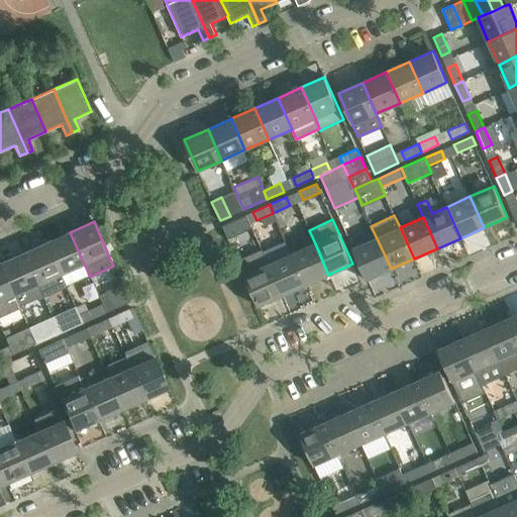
[(70,232),(46,242),(61,274),(66,285),(89,274),(84,264),(70,232)]
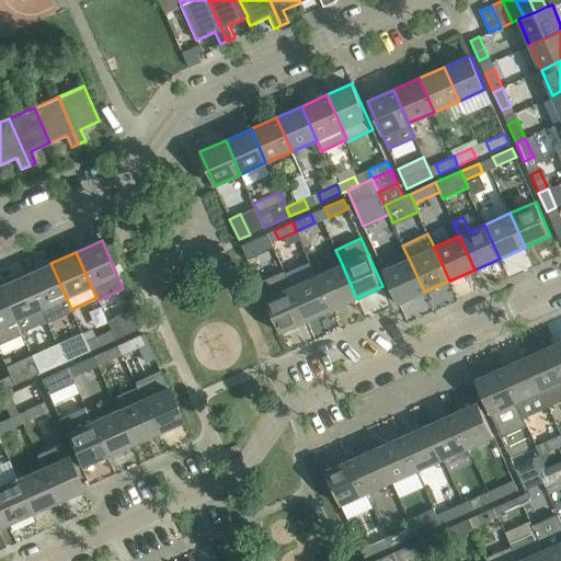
[(424,292),(409,259),(382,270),(398,304),(424,292)]
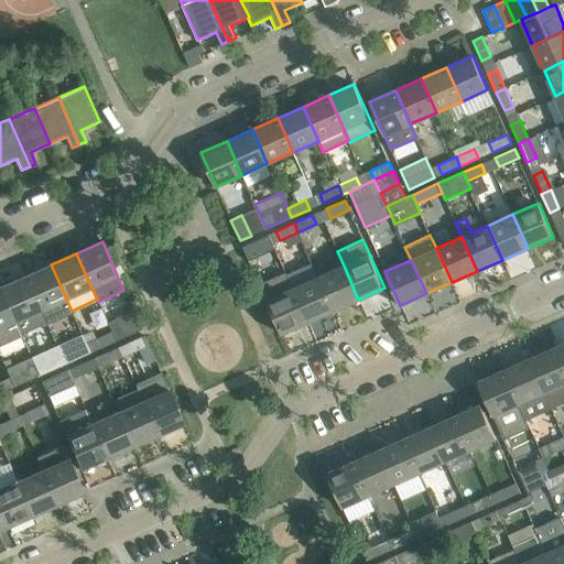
[(312,263),(286,274),(292,289),(307,323),(333,311),(317,277),(312,263)]
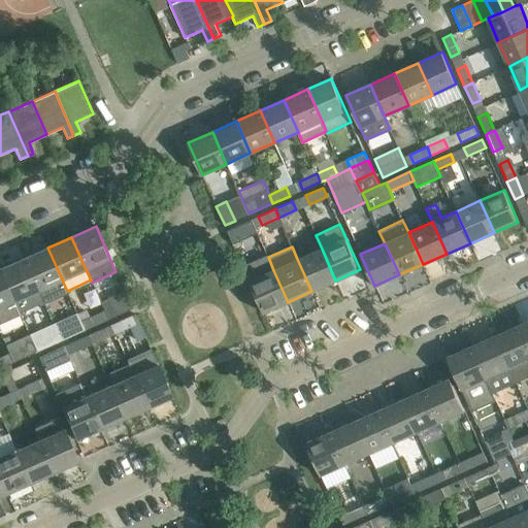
[(47,248),(24,258),(43,302),(67,292),(67,291),(62,279),(47,248)]
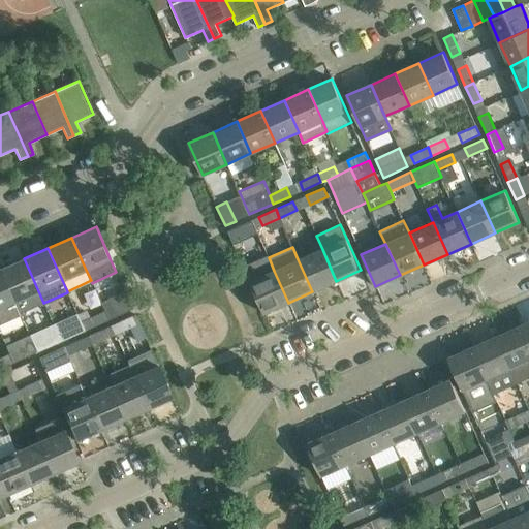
[(336,281),(322,249),(298,259),(312,291),(336,281)]
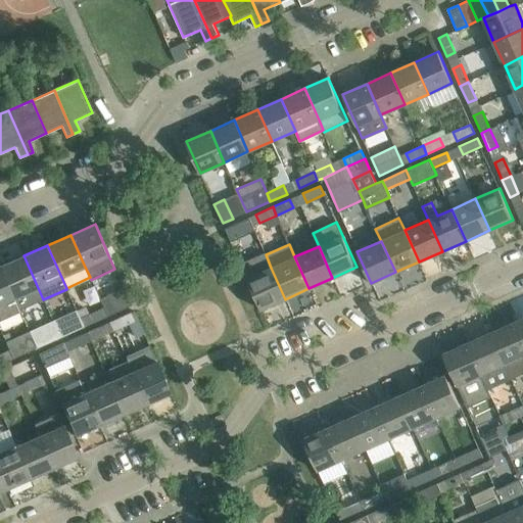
[(265,252),(240,264),(247,278),(262,310),(285,299),(271,268),(266,254),(265,252)]
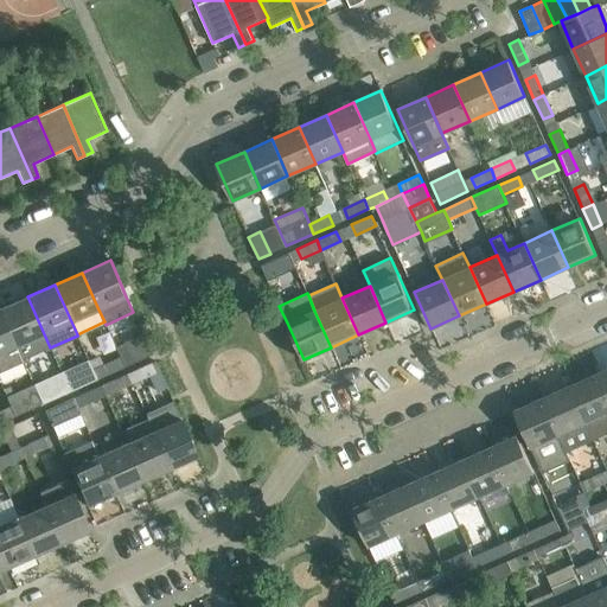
[(27,296),(0,308),(17,346),(23,359),(50,347),(27,296)]
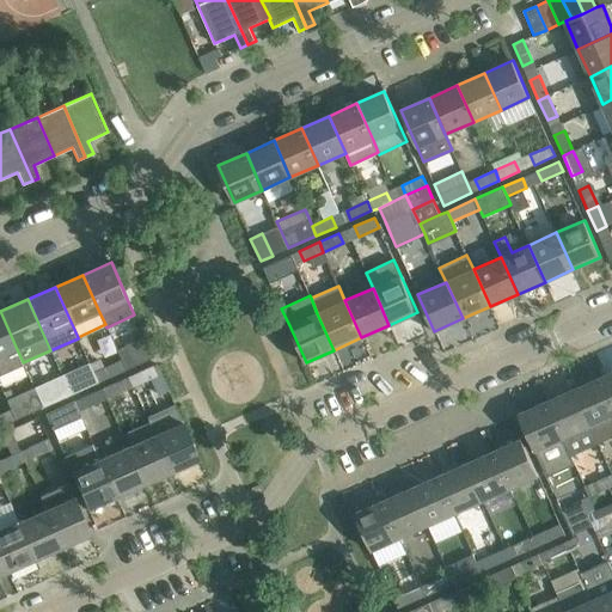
[(0,374),(23,363),(17,349),(0,311),(0,374)]
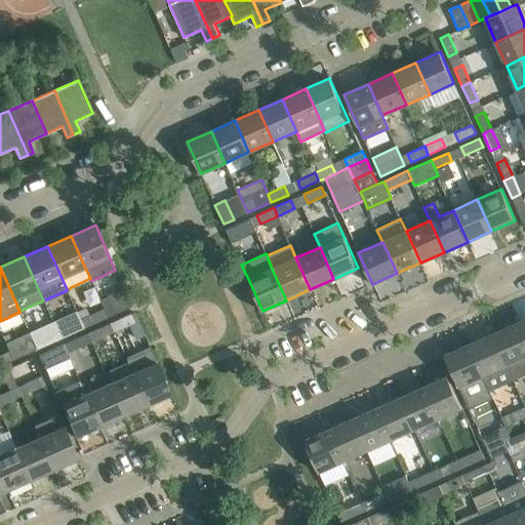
[(124,290),(107,298),(114,314),(131,307),(124,290)]
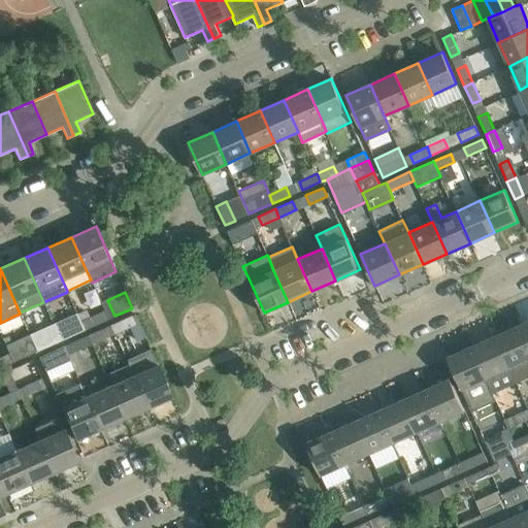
[(61,340),(85,330),(80,321),(77,314),(54,325),(61,340)]
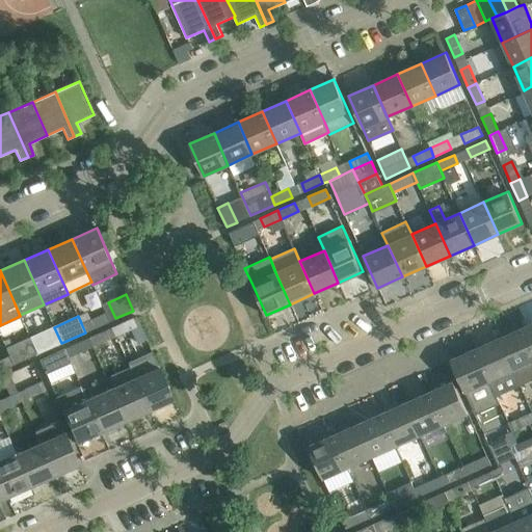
[(85,333),(102,324),(99,316),(81,323),(85,333)]
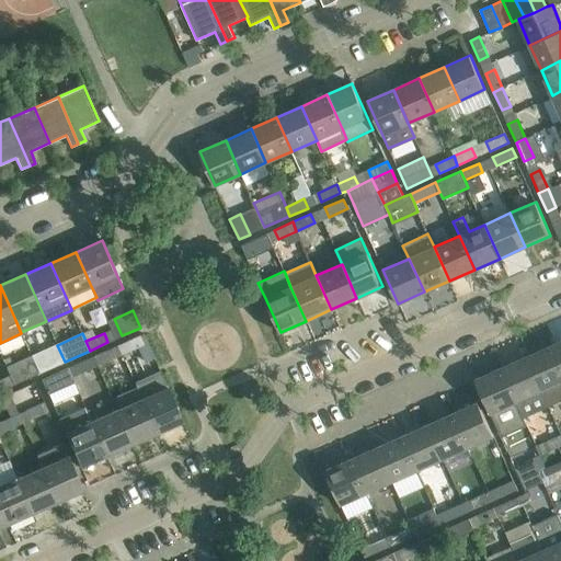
[(144,333),(124,342),(128,351),(148,343),(144,333)]
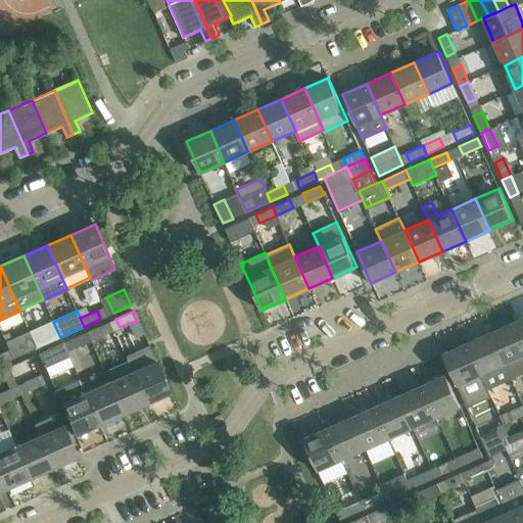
[(522,317),(514,322),(522,341),(522,317)]
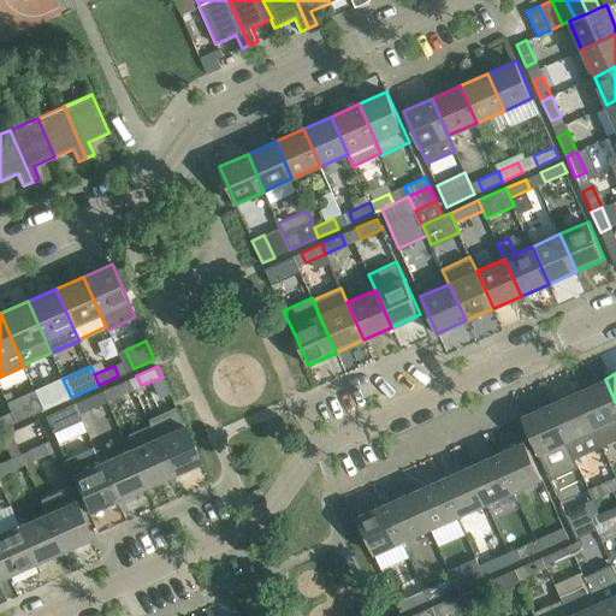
[(35,391),(39,400),(43,409),(71,397),(63,379),(35,391)]
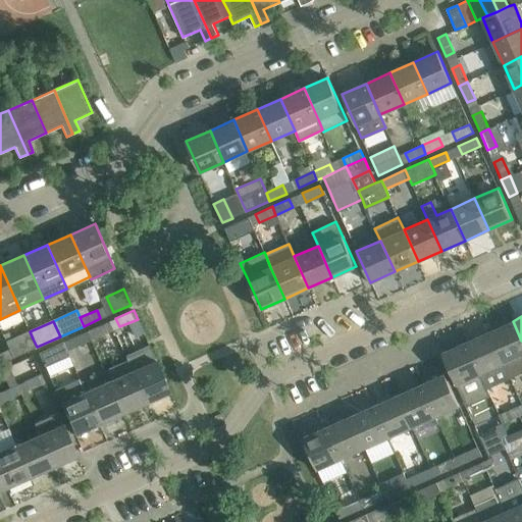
[(521,341),(513,321),(489,331),(504,363),(510,377),(521,371),(521,341)]
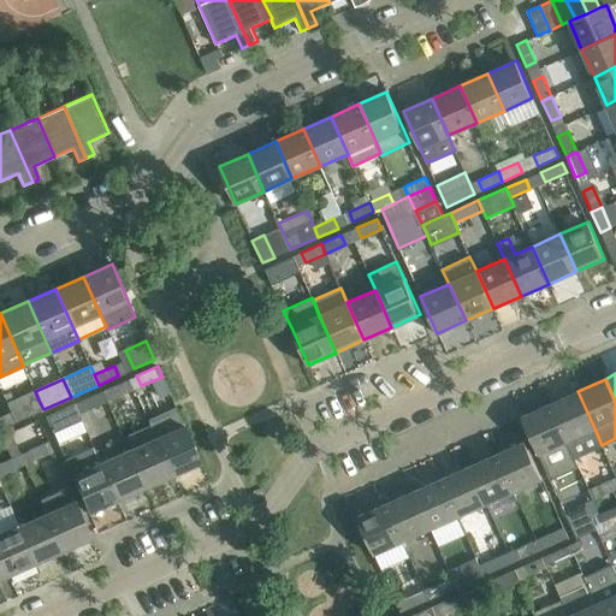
[(122,381),(101,391),(106,401),(126,392),(122,381)]
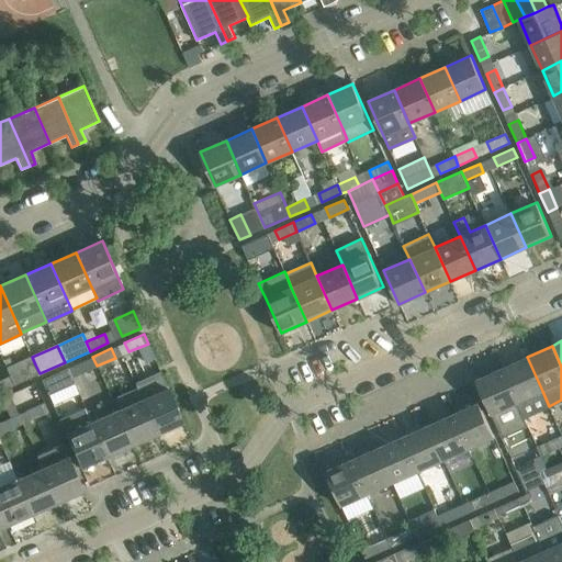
[(7,369),(10,375),(14,385),(40,373),(35,364),(32,357),(7,369)]
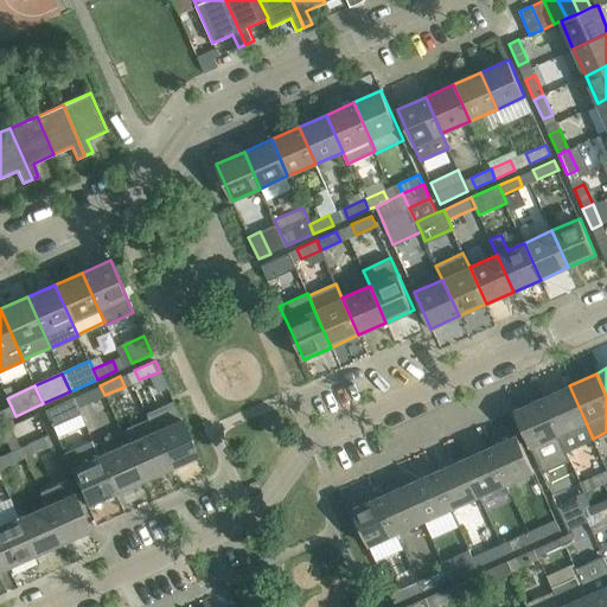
[(100,385),(80,394),(84,404),(104,395),(100,385)]
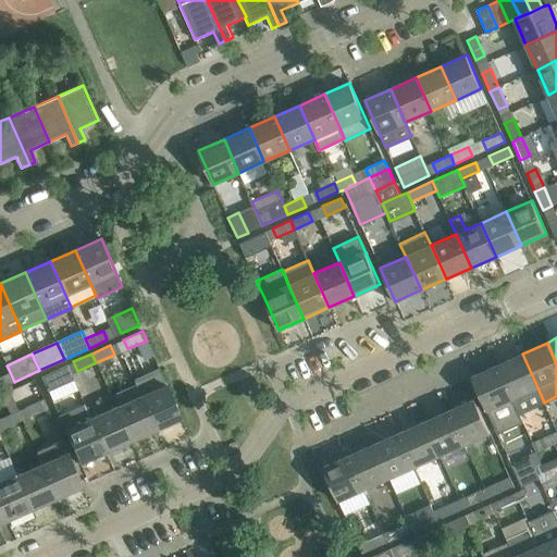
[(522,354),(497,366),(512,399),(519,413),(544,403),(537,387),(522,354)]
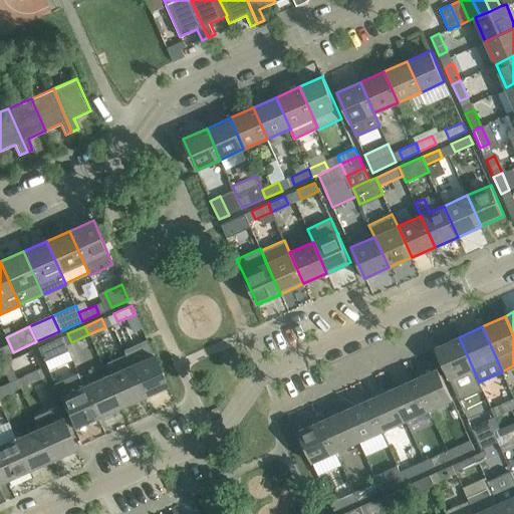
[(459,337),(436,347),(449,378),(458,398),(459,401),(483,391),(479,381),(473,368),(459,337)]
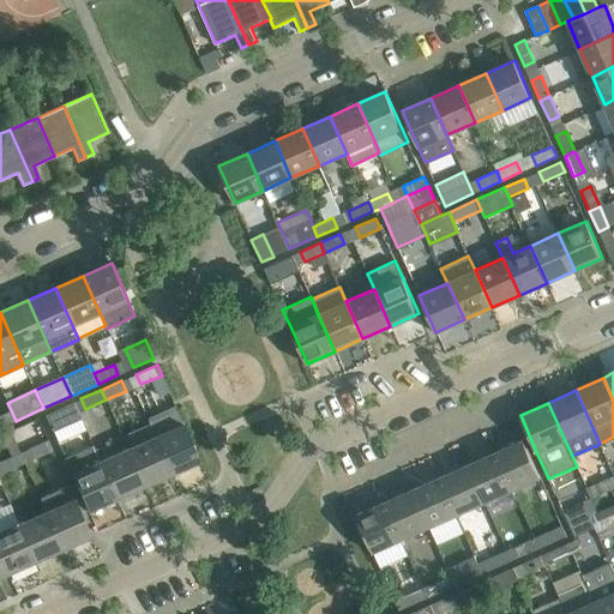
[(66,405),(44,415),(49,425),(53,432),(73,422),(71,416),(70,416),(66,405)]
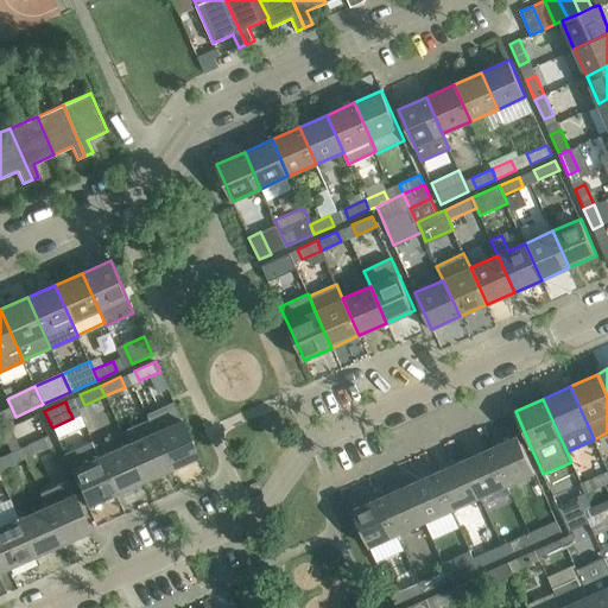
[(146,416),(153,432),(170,468),(197,456),(173,403),(146,416)]
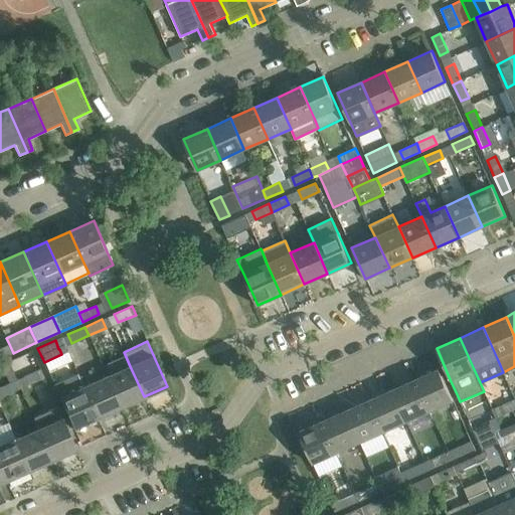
[(0,358),(13,353),(9,344),(0,348),(0,358)]
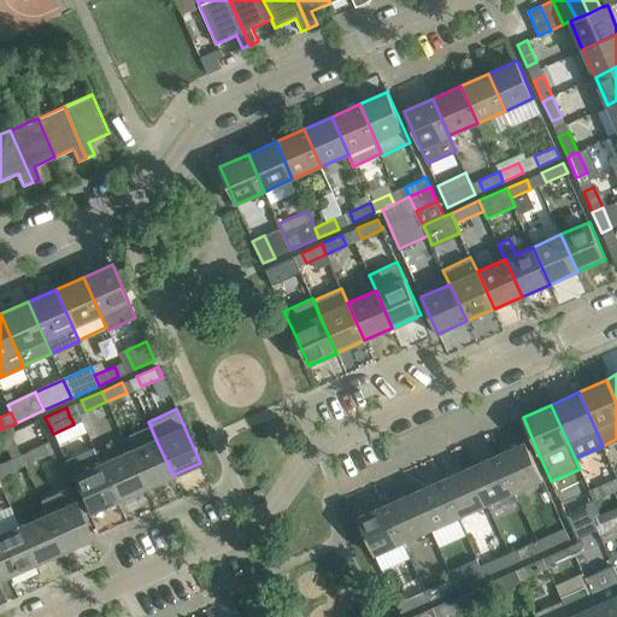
[(156,439),(128,451),(145,488),(172,475),(156,439)]
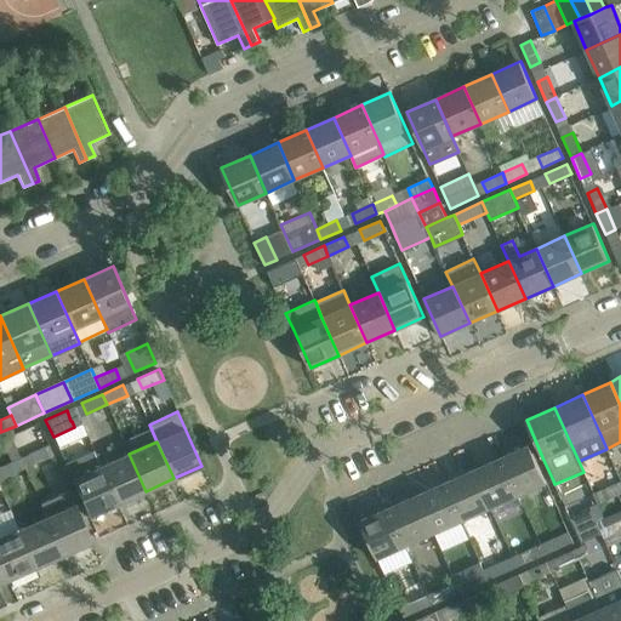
[(49,444),(27,454),(32,465),(53,455),(49,444)]
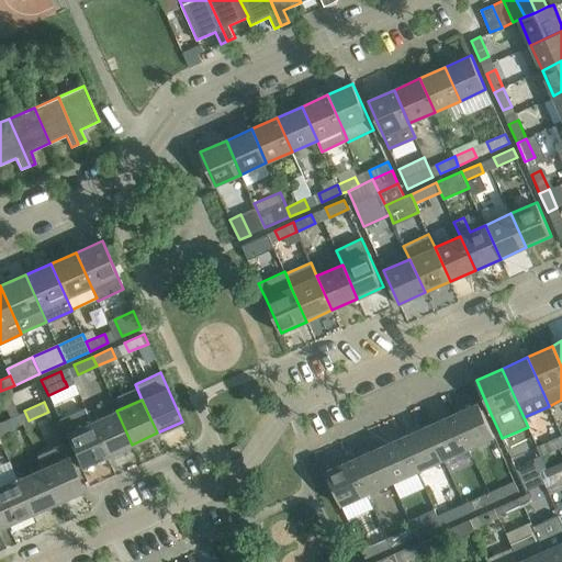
[(494,437),(479,403),(453,414),(469,448),(494,437)]
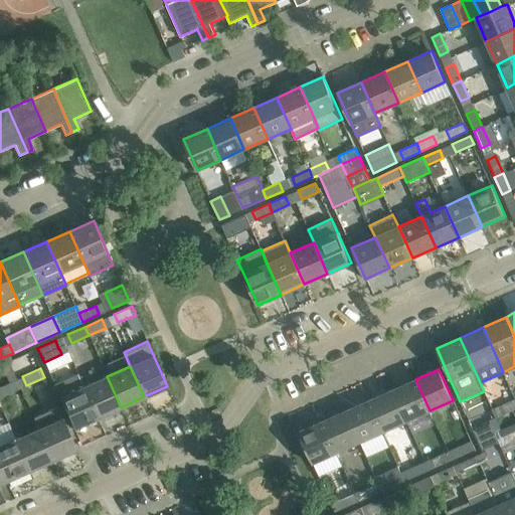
[(77,374),(54,384),(59,397),(73,428),(98,417),(83,386),(77,374)]
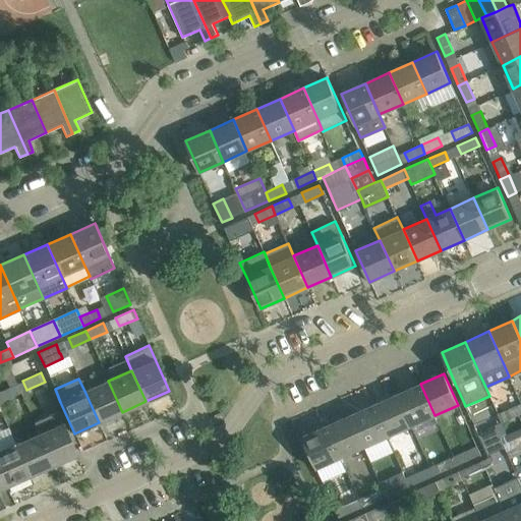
[(108,381),(84,391),(99,422),(122,412),(108,381)]
